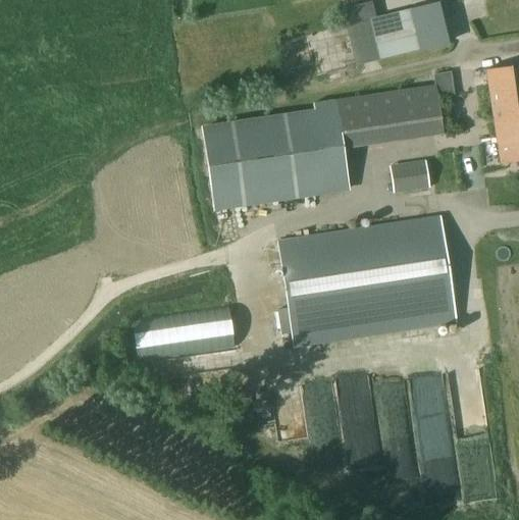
[(348,22),(349,24),(357,63),(457,41),(448,0),(348,22)]
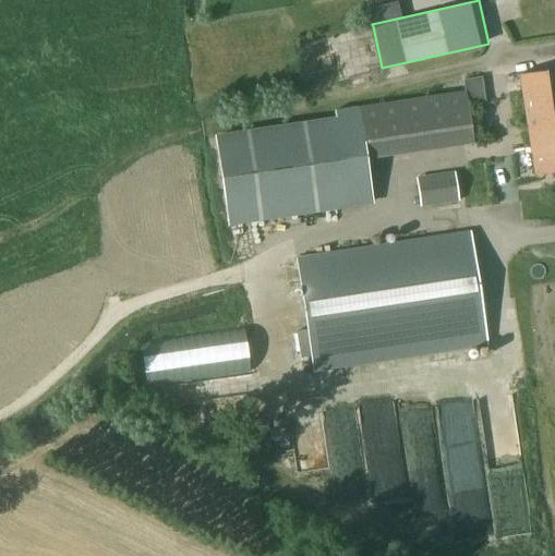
[(554,69),(521,74),(537,173),(554,170),(554,69)]
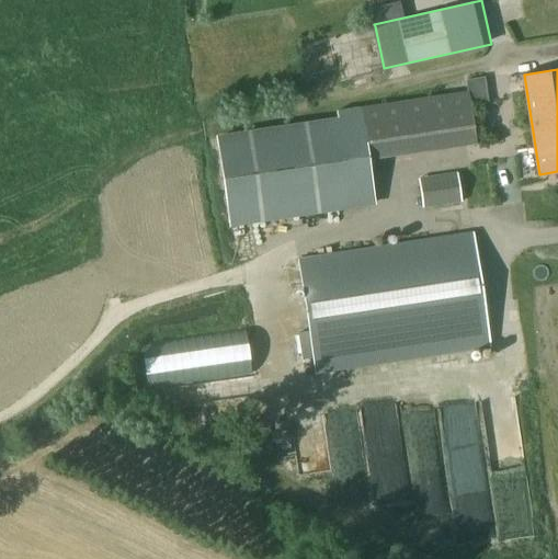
[(367,159),(360,106),(339,110),(340,116),(218,138),(232,227),(374,205),(367,159)]
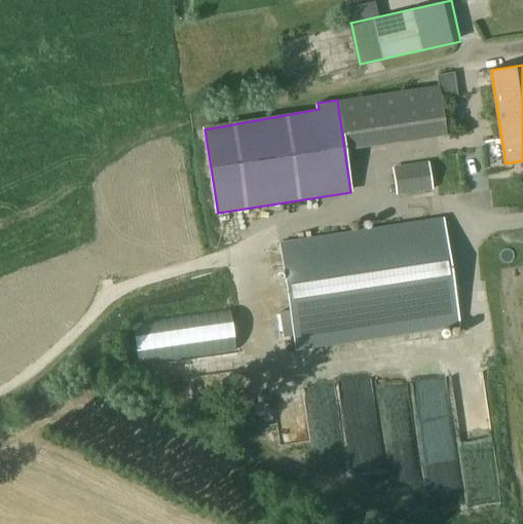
[(395,165),(398,194),(436,189),(432,160),(395,165)]
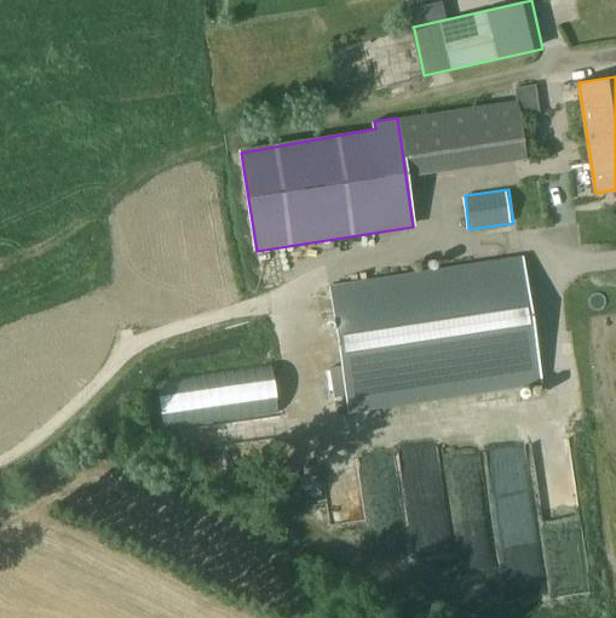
[(545,381),(537,337),(525,256),(330,285),(344,366),(350,410),(545,381)]
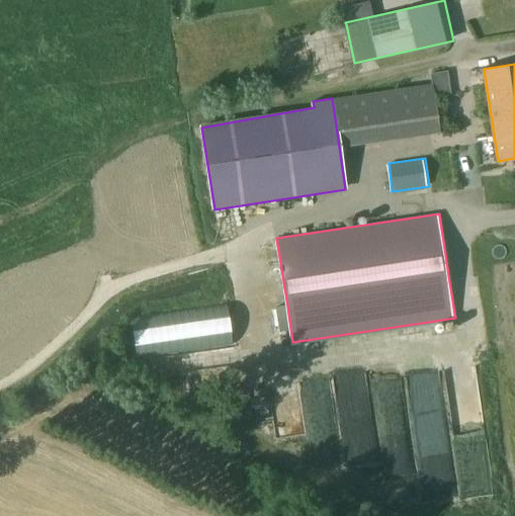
[(137,315),(139,343),(190,339),(191,347),(238,342),(235,306),(137,315)]
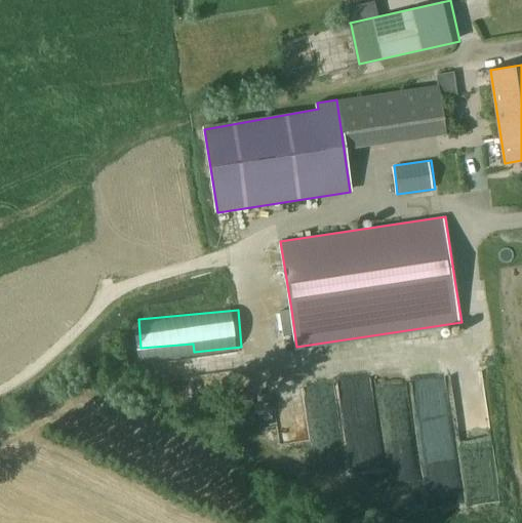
[(367,385),(340,388),(352,466),(380,461),(375,424),(376,424),(374,412),(370,412),(367,385)]
